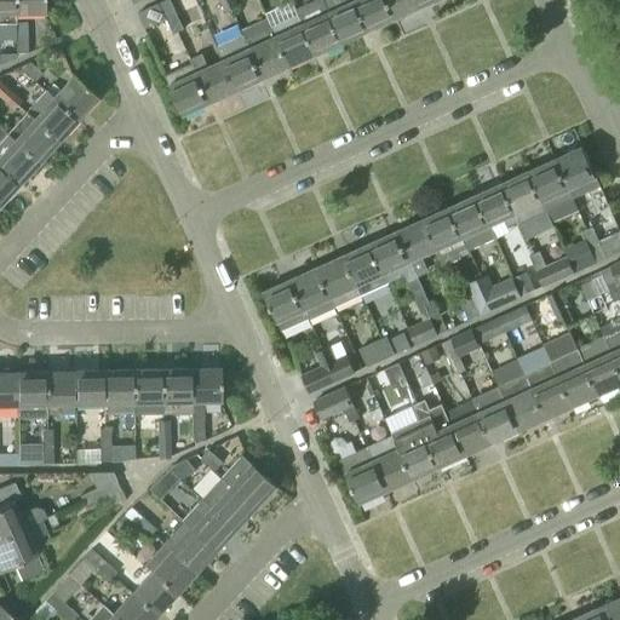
[(13,0),(0,0),(0,23),(15,24),(13,0)]
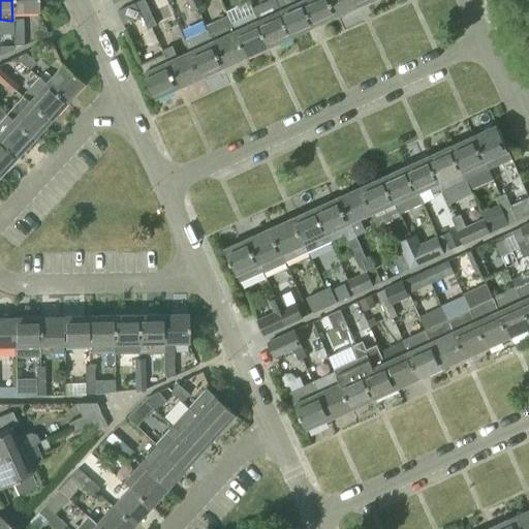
[(11,0),(12,21),(13,21),(12,12),(38,12),(37,0),(11,0)]
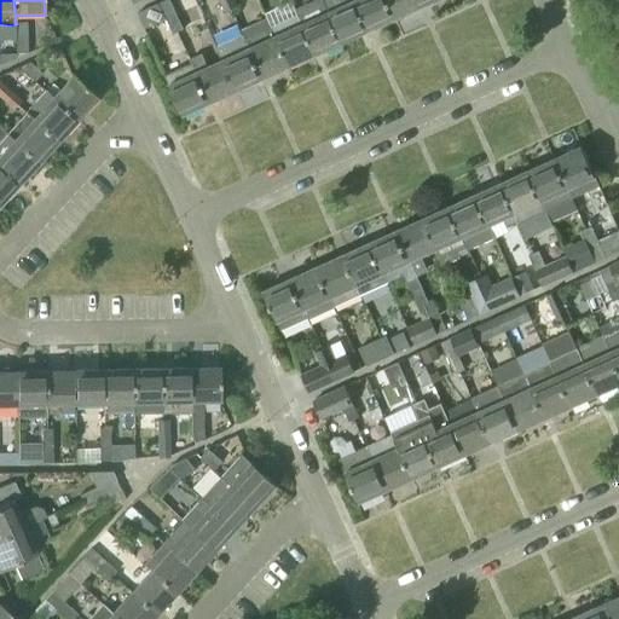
[(169,17),(175,15),(168,0),(137,15),(144,30),(166,21),(167,22),(171,19),(169,17)]
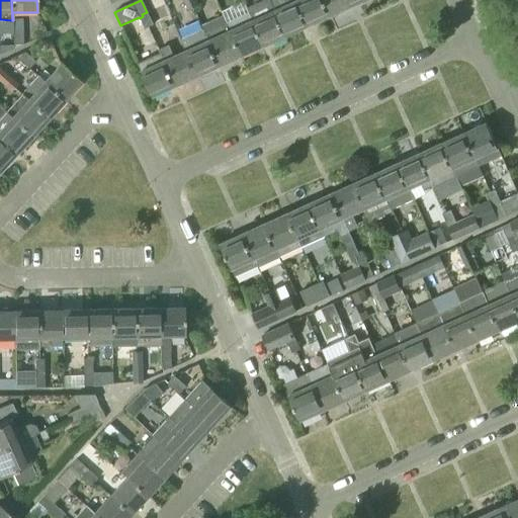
[(196,5),(194,0),(183,0),(188,9),(196,5)]
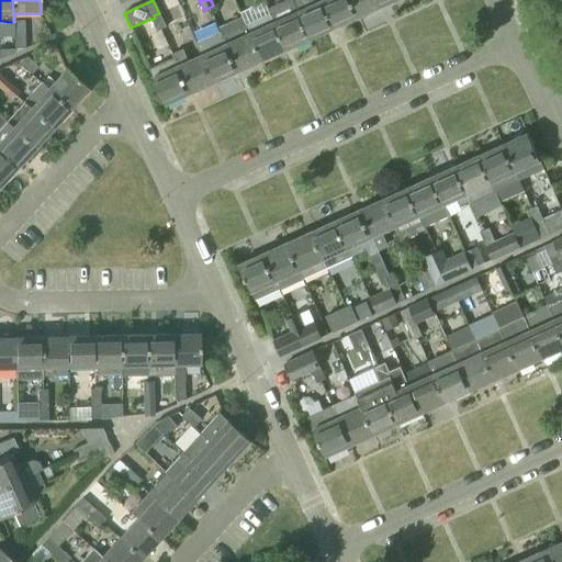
[(303,0),(306,8),(298,12),(310,40),(334,29),(321,0),(303,0)]
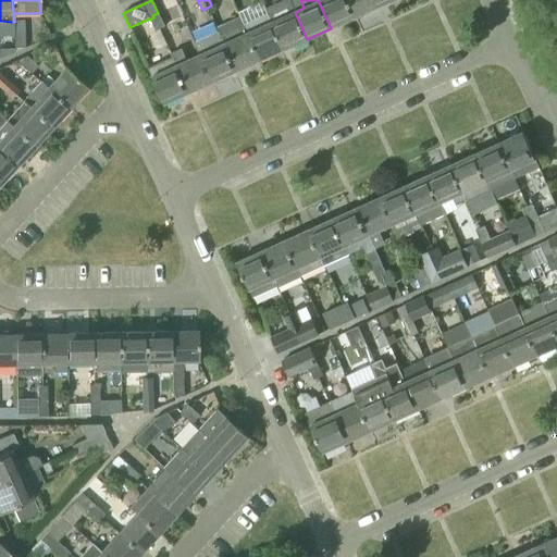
[(318,0),(331,28),(355,17),(346,0),(318,0)]
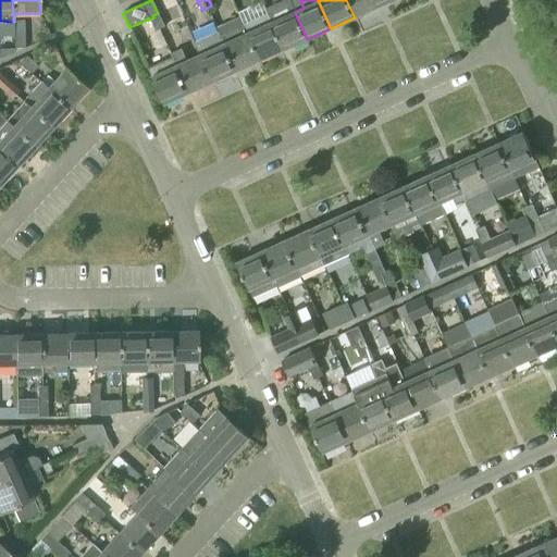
[(378,7),(374,0),(346,0),(355,17),(378,7)]
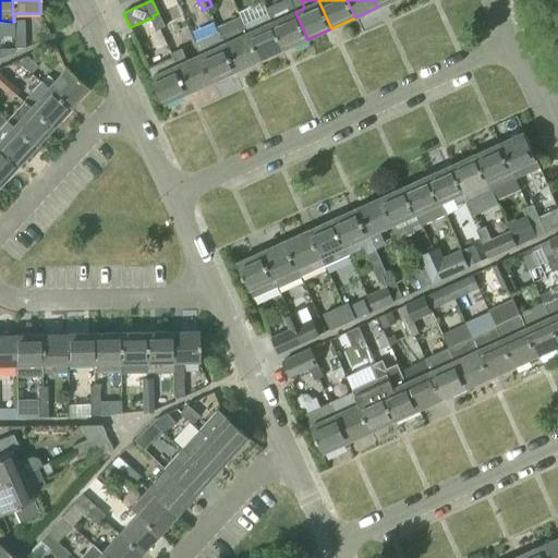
[(295,12),(271,23),(283,50),(307,39),(295,12)]
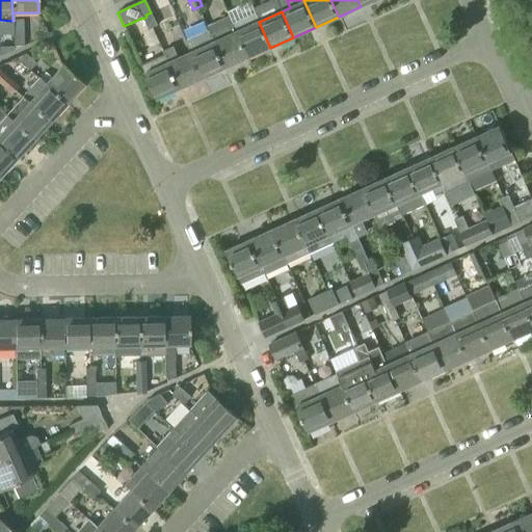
[(157,26),(151,12),(145,15),(147,17),(143,19),(149,30),(157,26)]
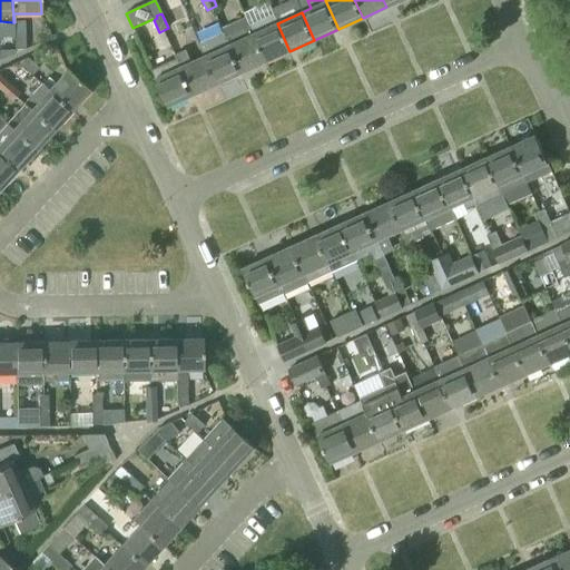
[(274,16),(249,27),(266,62),(290,51),(277,23),(274,16)]
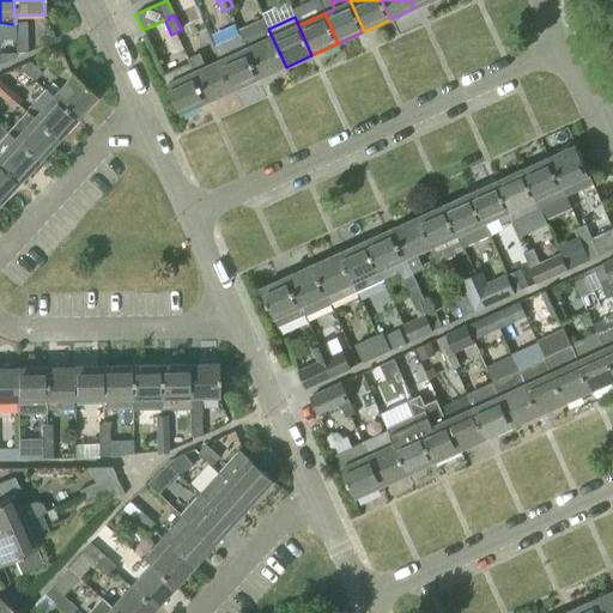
[(265,20),(252,25),(255,35),(268,29),(265,20)]
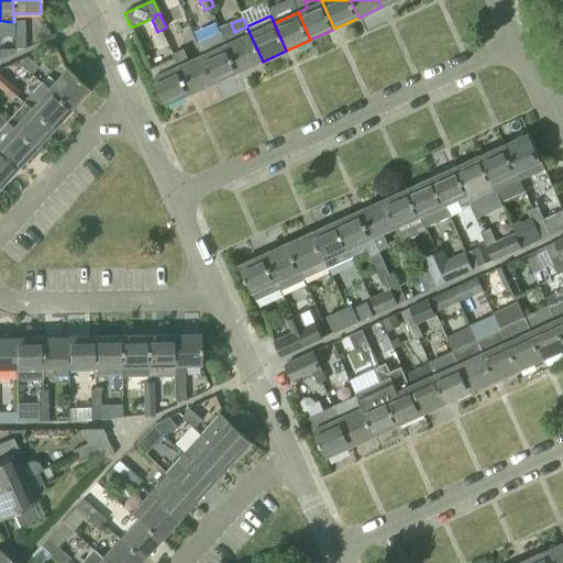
[(246,26),(234,32),(222,37),(239,72),(263,62),(246,26)]
